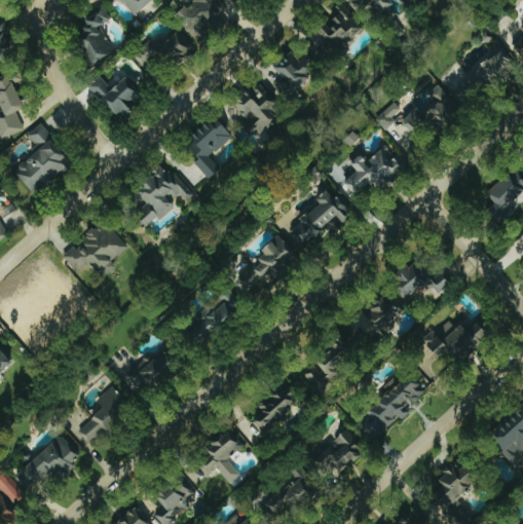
[(121,0),(134,14),(152,0),(121,0)]
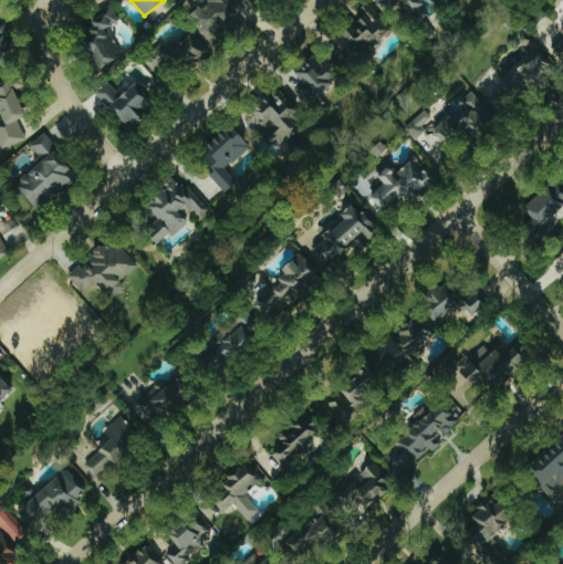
[(228,4),(232,0),(208,0),(211,4),(202,11),(209,20),(206,22),(218,39),(241,22),(228,4)]
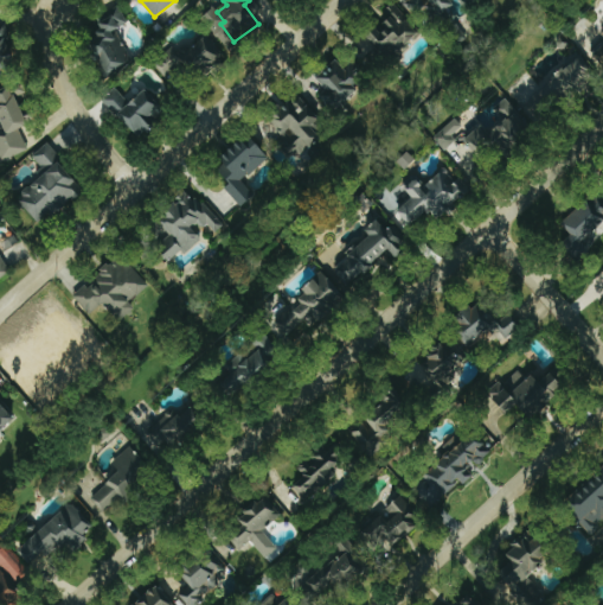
[(409,0),(405,1),(411,21),(456,8),(454,0),(409,0)]
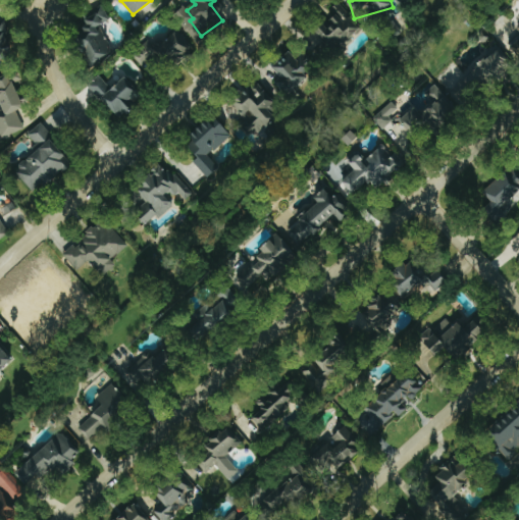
[(359,27),(338,1),(328,9),(332,15),(314,31),(330,51),(359,27)]
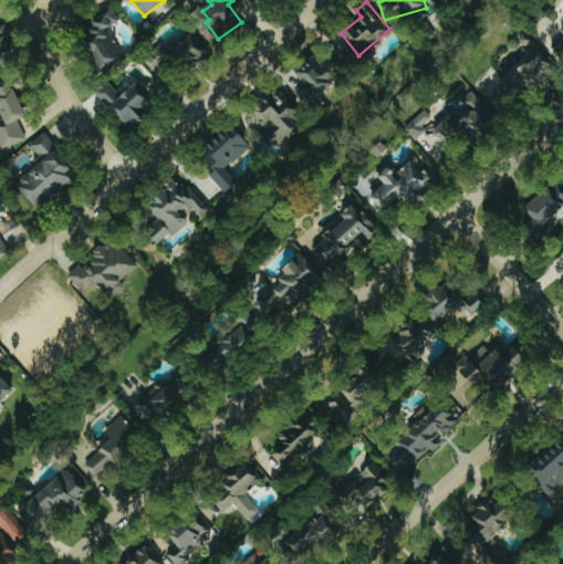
[(117,20),(113,9),(80,24),(100,66),(121,56),(106,25),(117,20)]
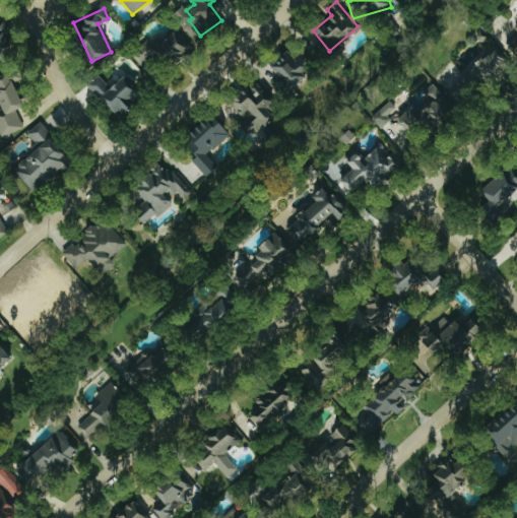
[(0,64),(9,63),(2,19),(0,19),(0,64)]
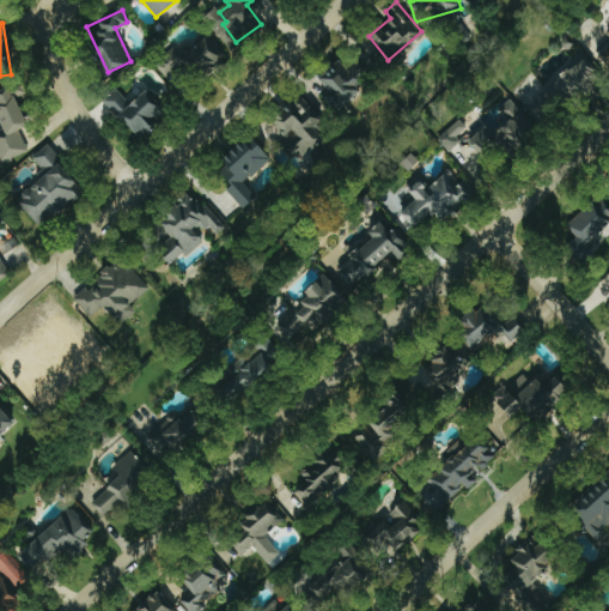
[(335,110),(370,78),(357,62),(349,70),(340,59),(318,77),(329,89),(322,95),(335,110)]
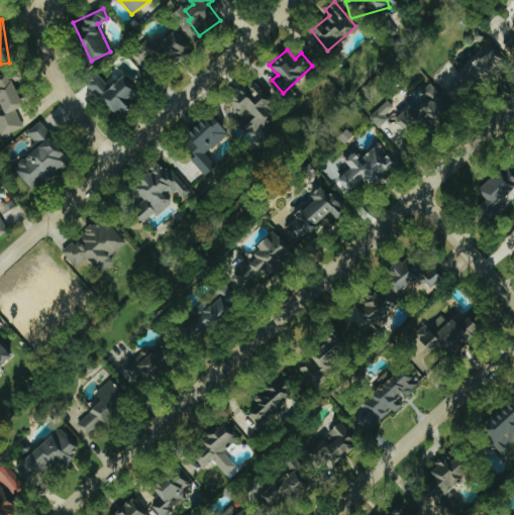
[(506,68),(495,50),(440,85),(451,103),(506,68)]
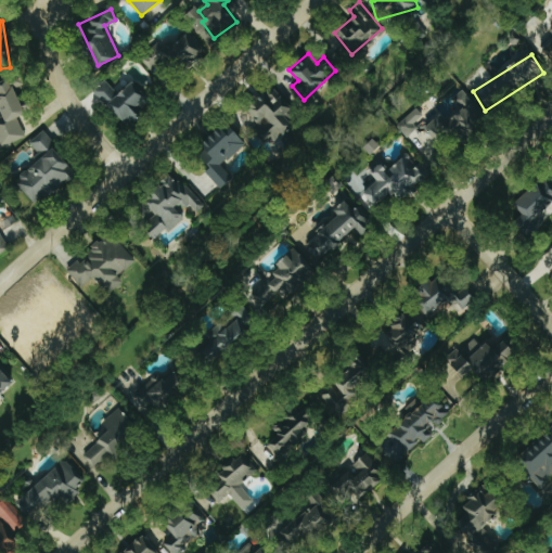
[(16,115),(31,110),(28,102),(21,104),(10,78),(0,81),(0,145),(24,137),(16,115)]
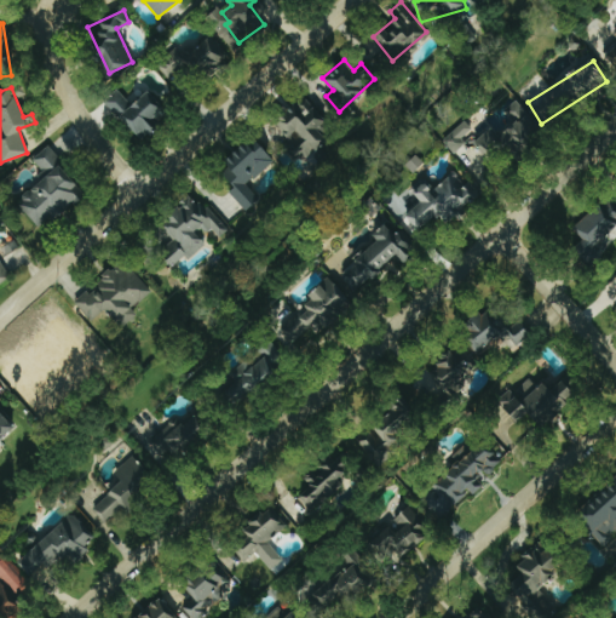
[(131,104),(115,87),(102,98),(139,138),(167,113),(145,90),(131,104)]
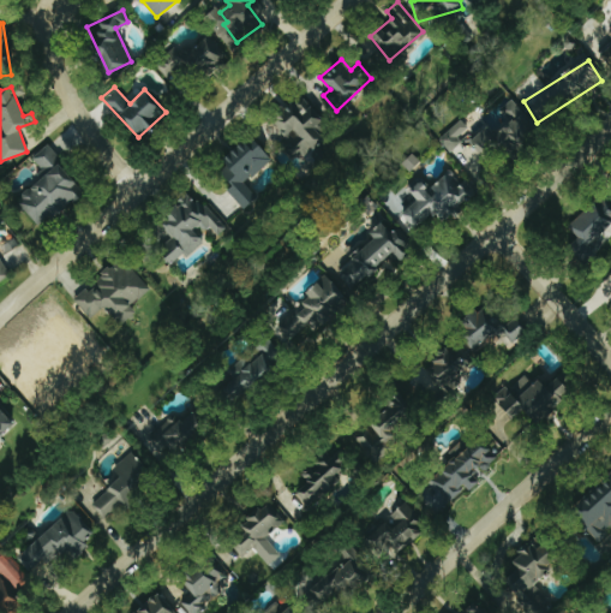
[(469,140),(486,160),(502,147),(510,156),(540,132),(508,94),(479,118),(485,125),(469,140)]
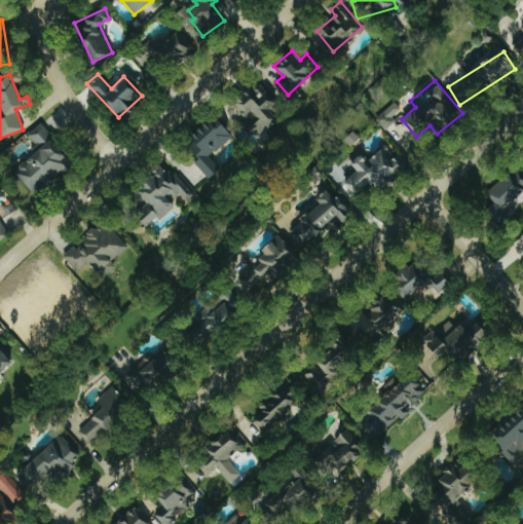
[(285,111),(260,81),(232,105),(257,135),(285,111)]
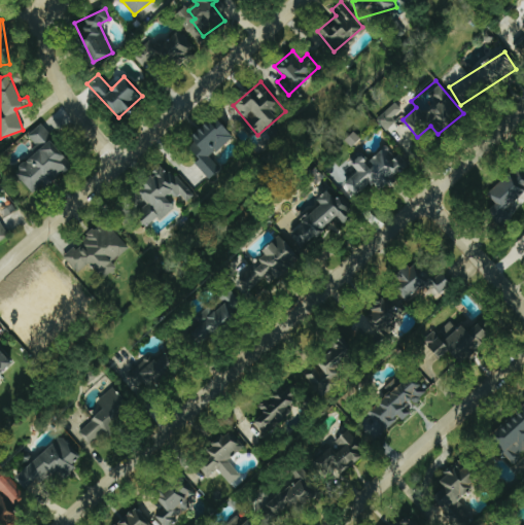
[(384,129),(394,120),(390,115),(399,108),(394,102),(375,116),(384,129)]
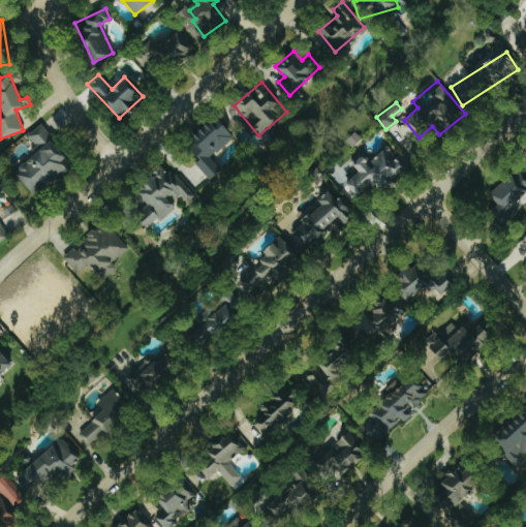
[(194,162),(210,179),(221,168),(210,156),(234,134),(216,116),(186,144),(198,158),(194,162)]
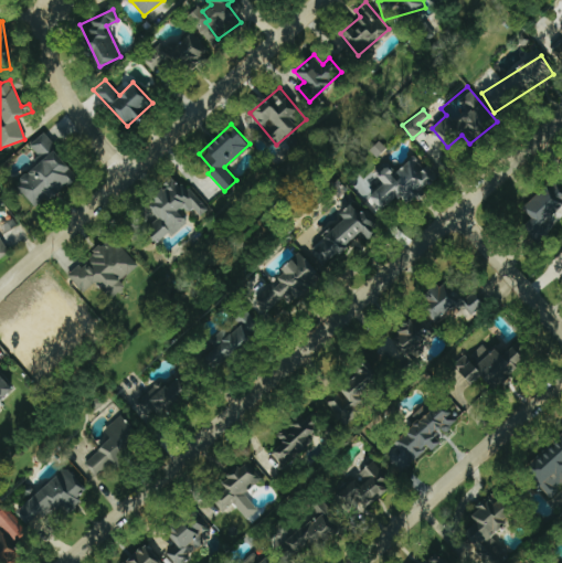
[(14,182),(35,208),(76,176),(42,133),(27,145),(40,161),(14,182)]
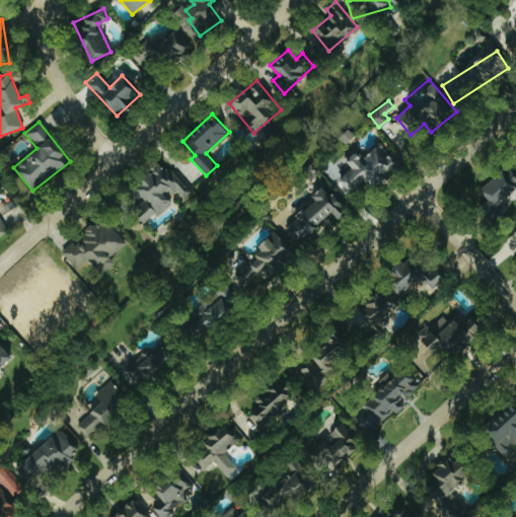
[(346,129),(339,137),(346,144),(354,136),(346,129)]
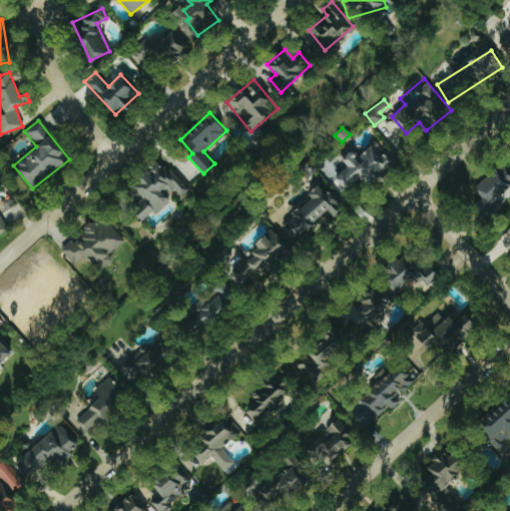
[(345,189),(362,176),(369,185),(398,162),(379,138),(356,156),(349,146),(339,154),(348,166),(335,176),(345,189)]
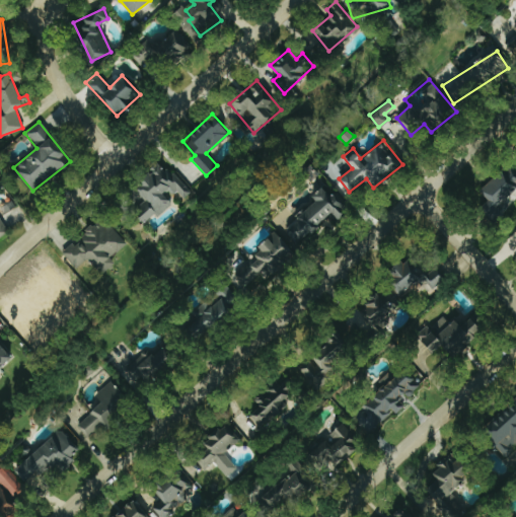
[(135,188),(144,199),(133,209),(145,223),(170,202),(165,197),(173,190),(181,199),(191,193),(164,162),(135,188)]
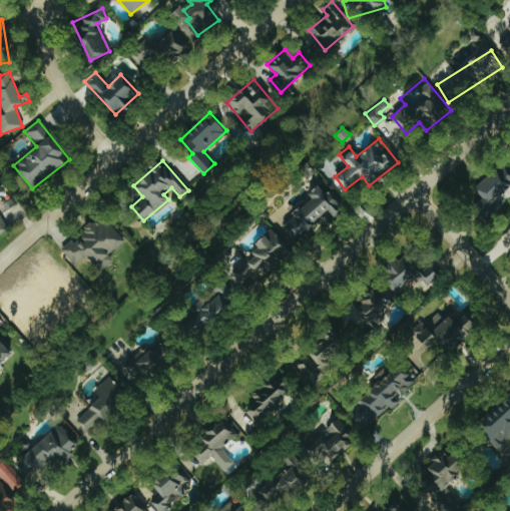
[(509,185),(509,173),(505,179),(491,168),(474,189),(482,195),(473,206),(485,216),(509,185)]
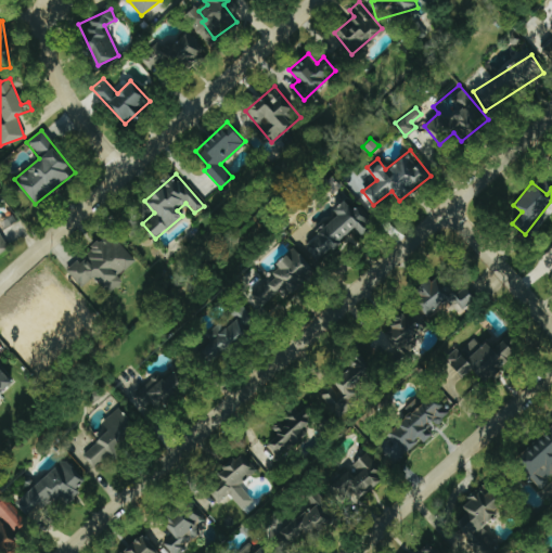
[(352,226),(361,234),(372,223),(344,198),(333,209),(335,211),(303,246),(320,261),(352,226)]
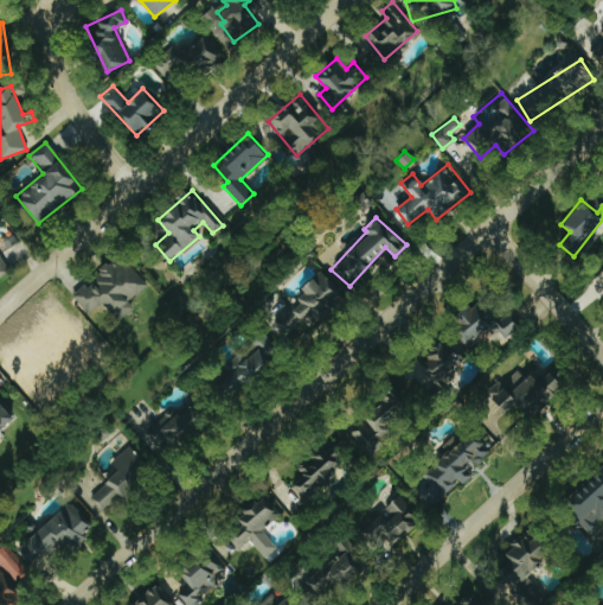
[(146,286),(122,253),(95,272),(98,276),(71,295),(85,314),(104,301),(117,320),(134,309),(127,299),(146,286)]
